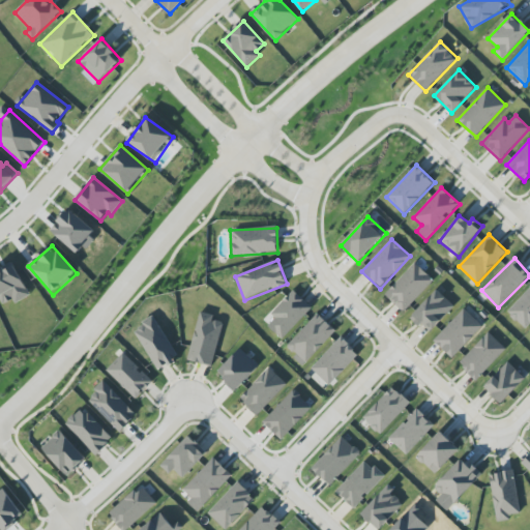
[(0,268),(0,300),(2,305),(12,299),(15,304),(30,296),(12,262),(0,268)]
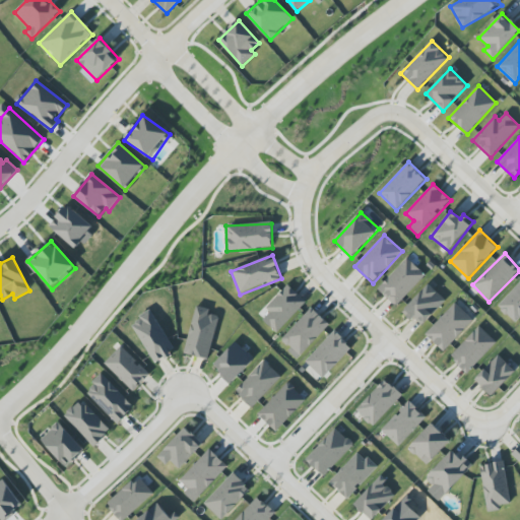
[(426,275),(407,258),(378,289),(396,307),(426,275)]
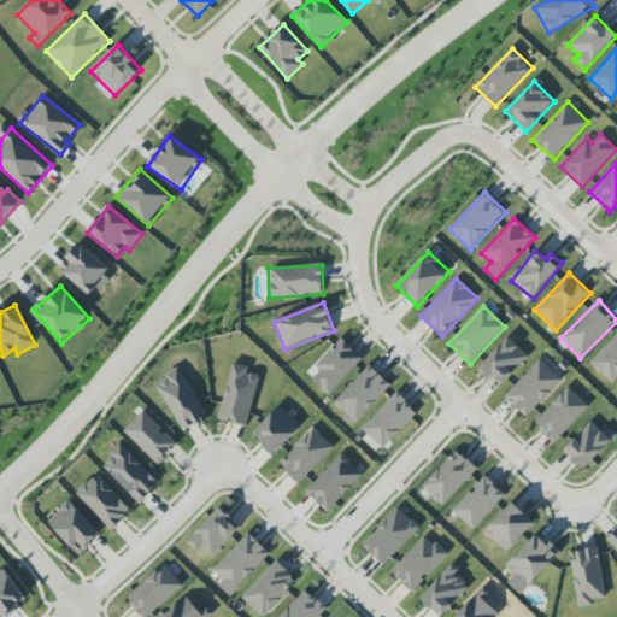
[(616,334),(591,363),(611,383),(616,377),(616,334)]
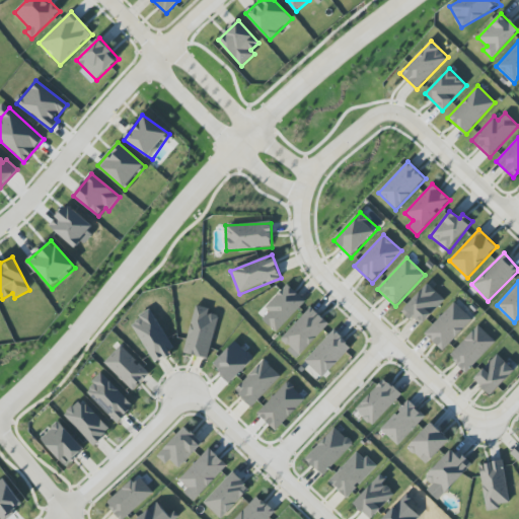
[(264,306),(270,312),(263,318),(275,332),(306,303),(288,284),(264,306)]
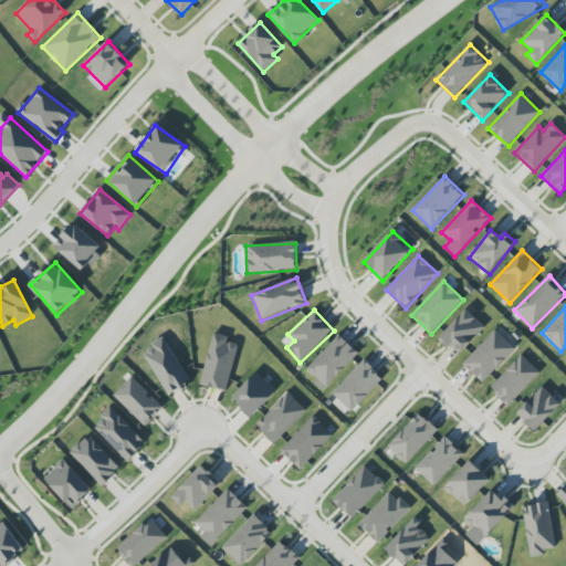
[(439,338),(458,356),(485,327),(467,310),(439,338)]
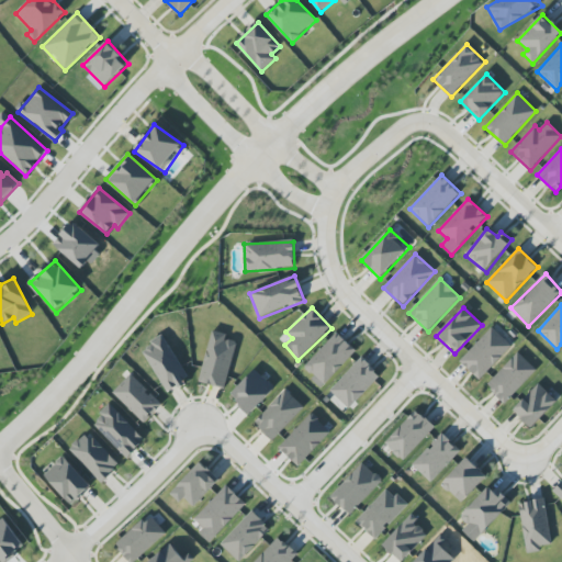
[(512,347),(492,327),(460,361),(480,380),(512,347)]
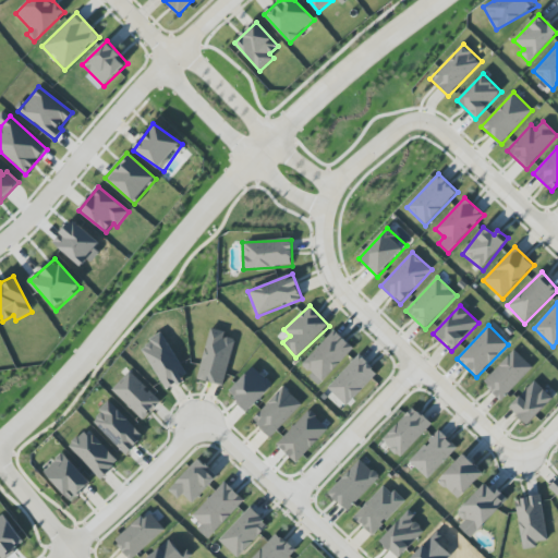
[(223,386),(234,340),(225,337),(226,331),(210,328),(198,379),(223,386)]
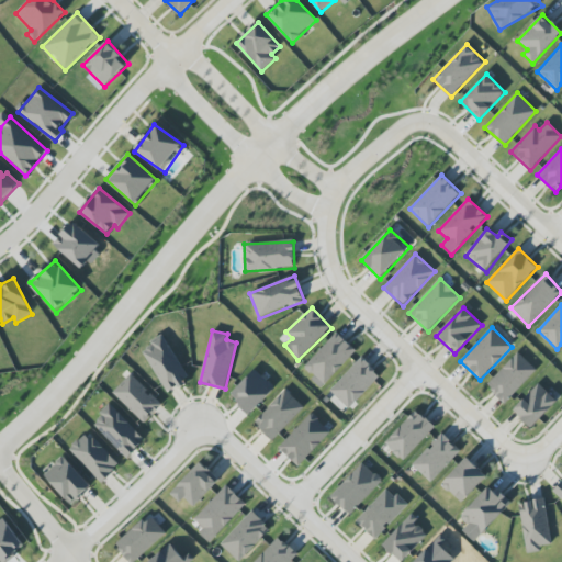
[(357,351),(337,333),(303,369),(323,388),(357,351)]
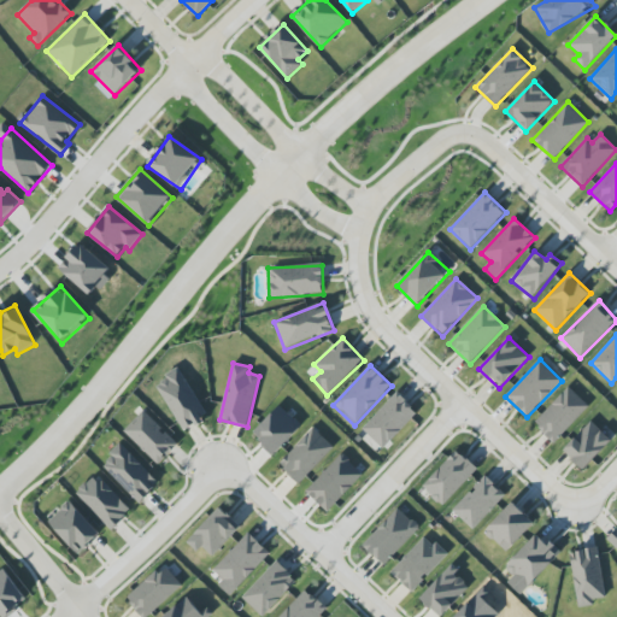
[(207,418),(181,369),(156,382),(182,432),(207,418)]
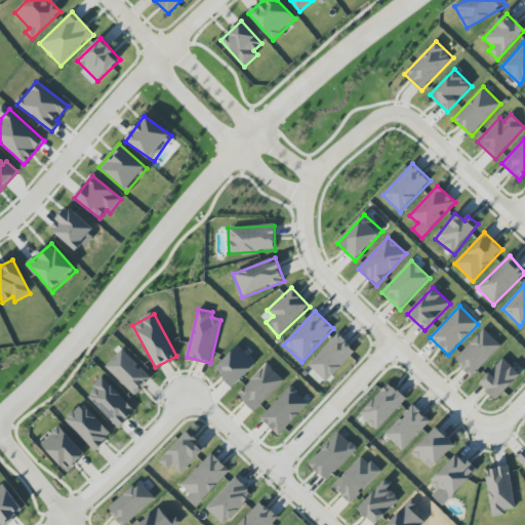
[(454,361),(473,377),(501,346),(483,329),(454,361)]
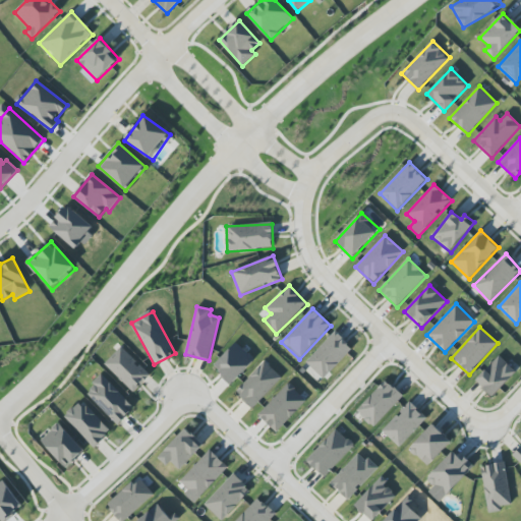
[(306,362),(324,379),(353,348),(335,331),(306,362)]
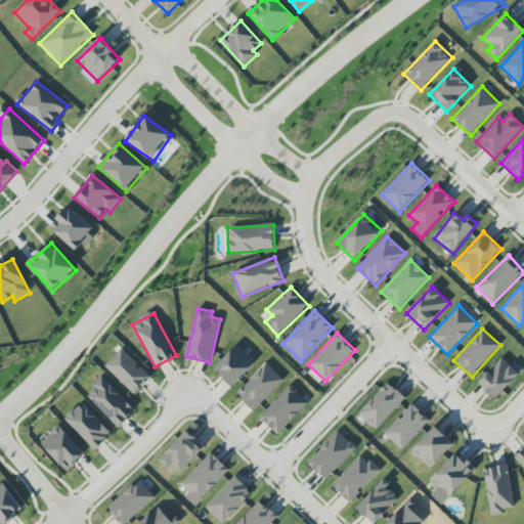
[(233,387),(256,361),(237,344),(215,369),(233,387)]
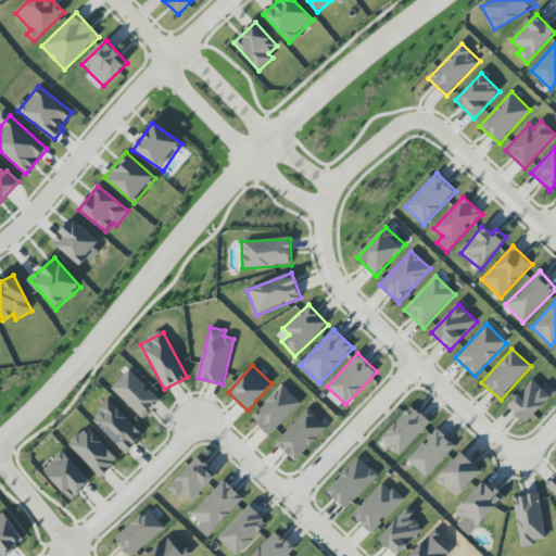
[(161,400),(128,370),(112,389),(143,418),(161,400)]
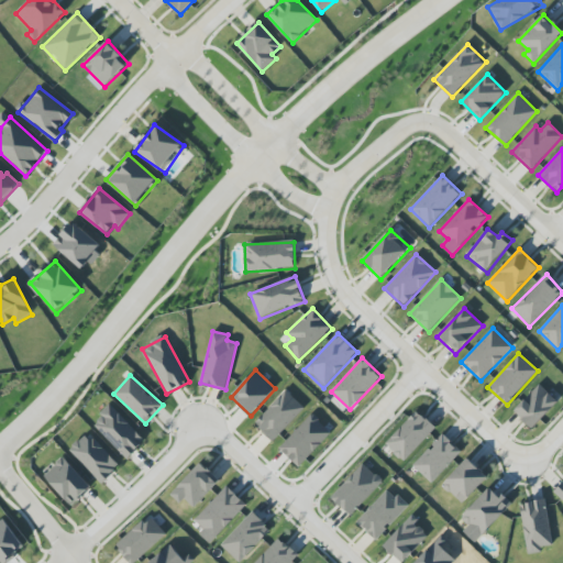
[(558,403),(540,384),(514,411),(532,429),(558,403)]
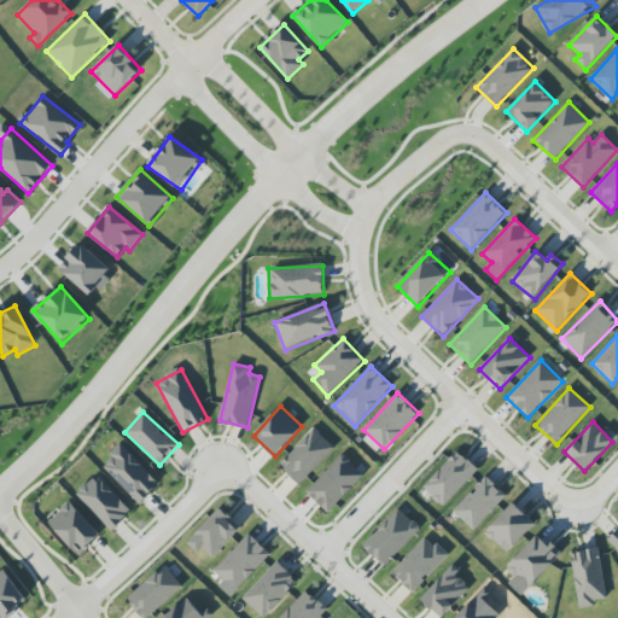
[(334,448),(314,429),(279,466),(301,485),(334,448)]
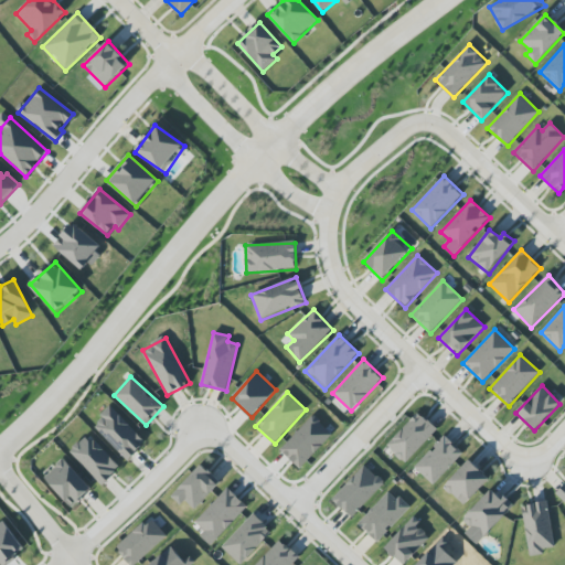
[(93,424),(127,460),(146,444),(112,407),(93,424)]
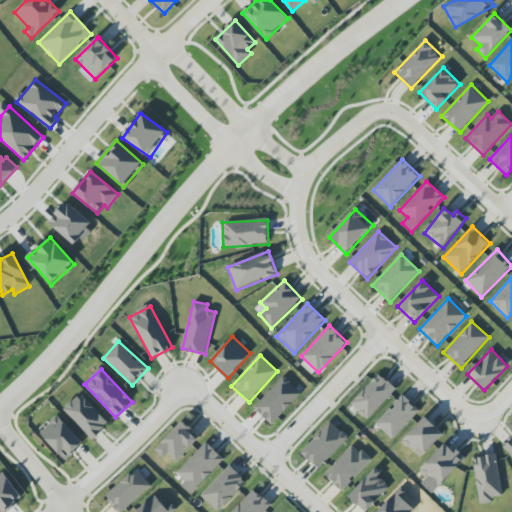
[(396,389),(379,373),(350,404),(367,420),(396,389)]
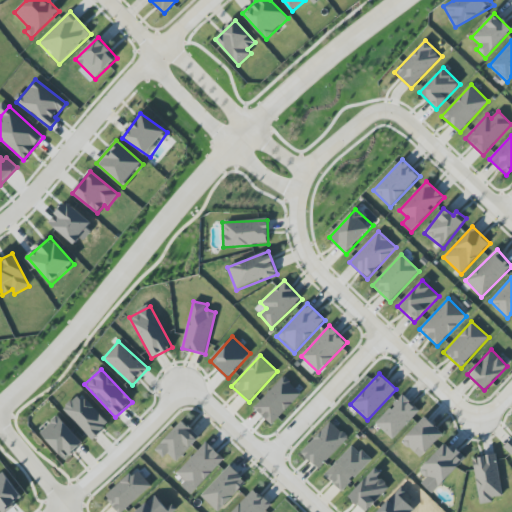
[(271,425),(302,396),(285,377),(254,406),(271,425)]
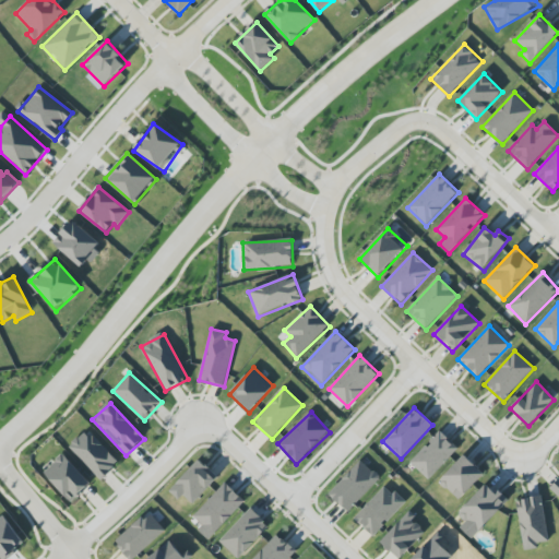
[(69,447),(100,480),(118,464),(86,430),(69,447)]
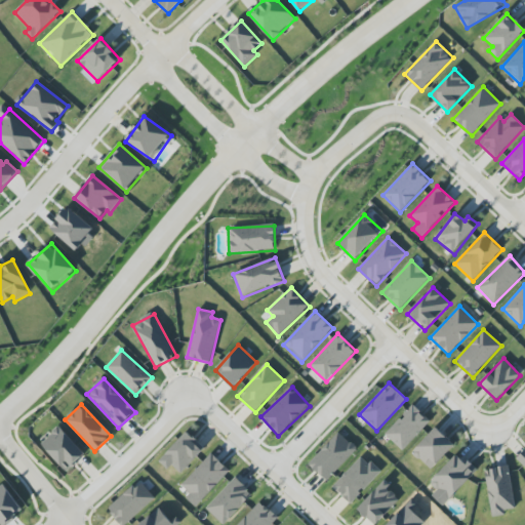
[(431,421),(412,404),(385,435),(403,451),(431,421)]
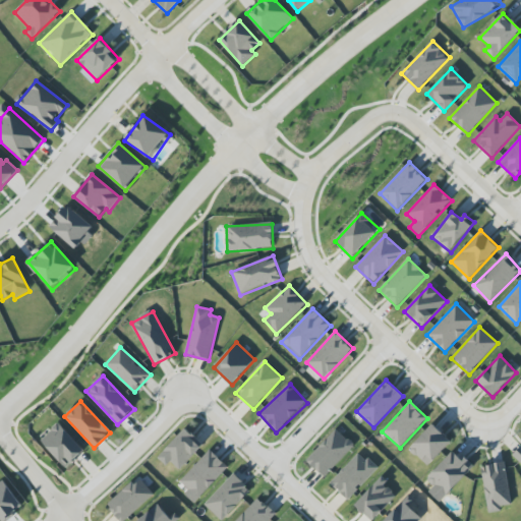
[(67,468),(85,452),(58,423),(41,441),(67,468)]
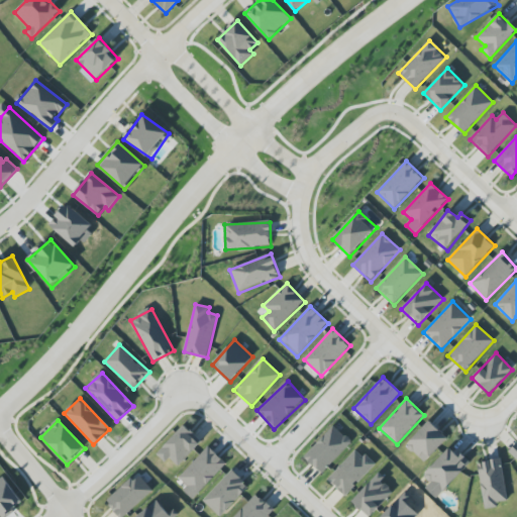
[(425,463),(448,438),(429,421),(406,445),(425,463)]
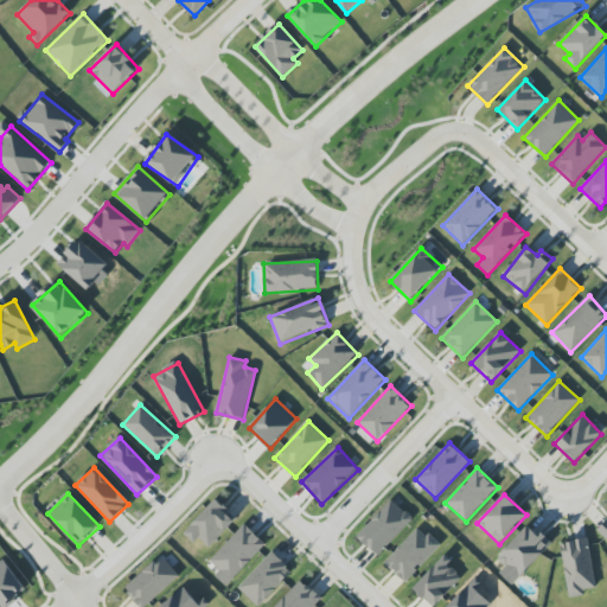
[(199,538),(210,548),(237,518),(216,499),(185,534),(195,543),(199,538)]
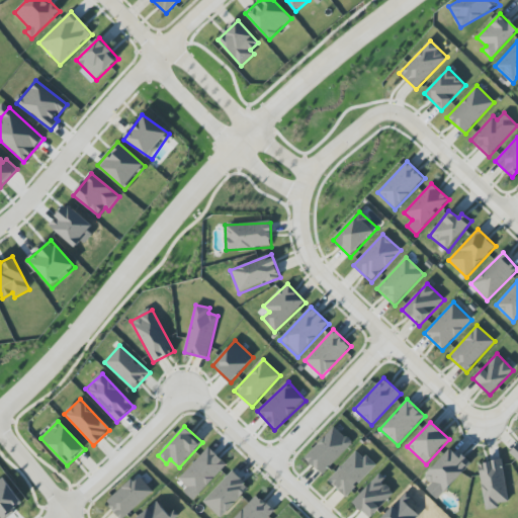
[(323,475),(352,443),(335,426),(305,457),(323,475)]
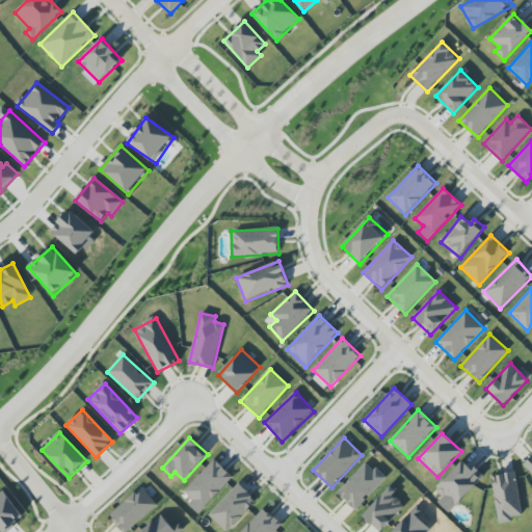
[(203,509),(233,477),(214,459),(184,491),(203,509)]
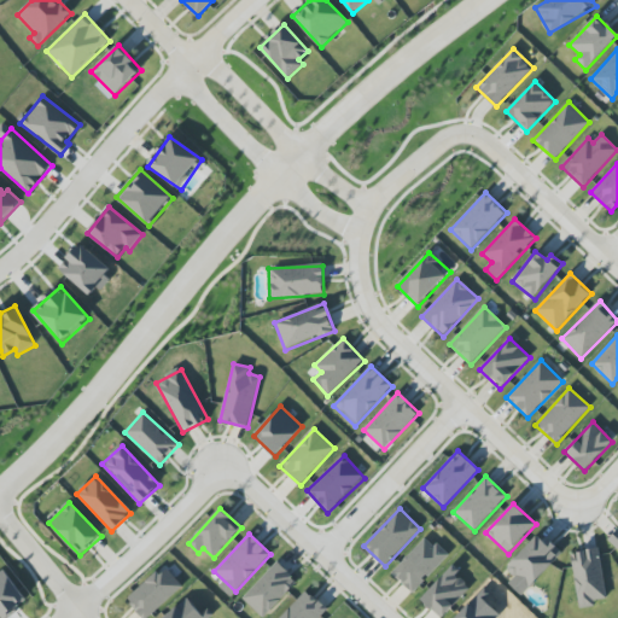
[(523,596),(561,554),(538,534),(506,569),(514,577),(508,583),(523,596)]
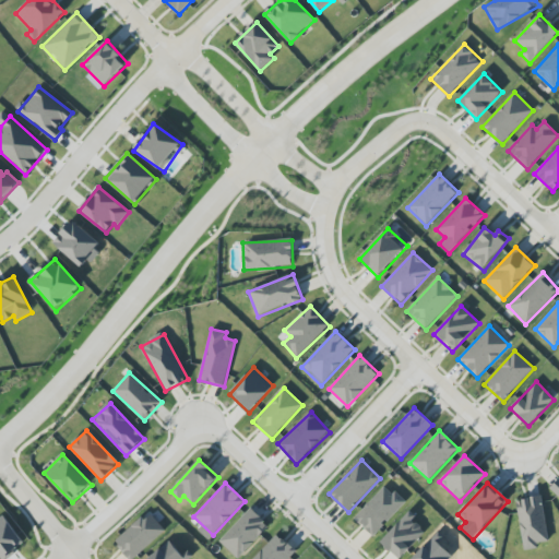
[(373,537),(405,503),(385,485),(354,519),(373,537)]
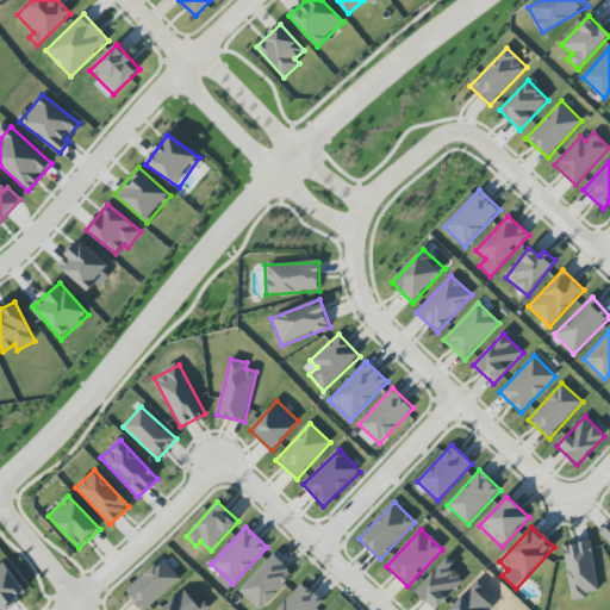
[(565,546),(571,601),(587,598),(586,592),(598,591),(592,542),(565,546)]
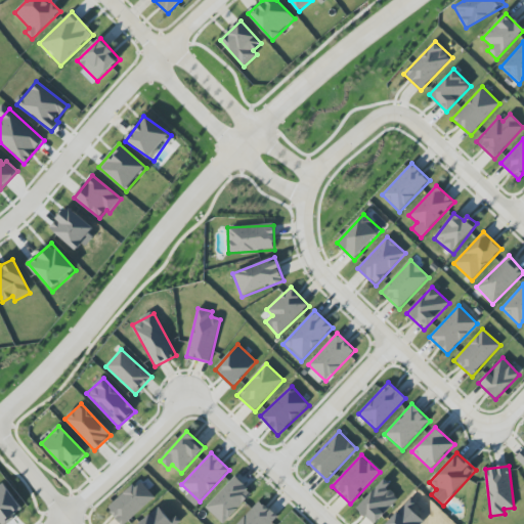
[(223,523),(253,493),(235,476),(206,508),(222,523),(223,523)]
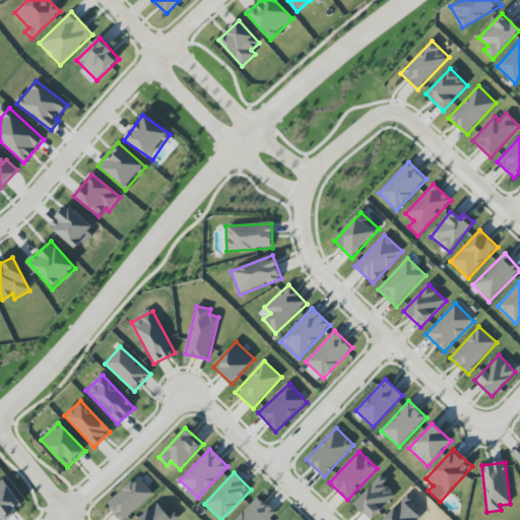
[(125,519),(153,494),(137,475),(107,505),(120,519),(125,519)]
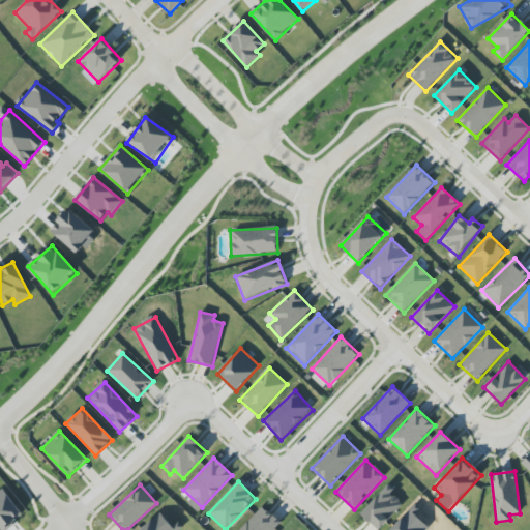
[(385,487),(361,516),(379,529),(380,529),(404,502),(385,487)]
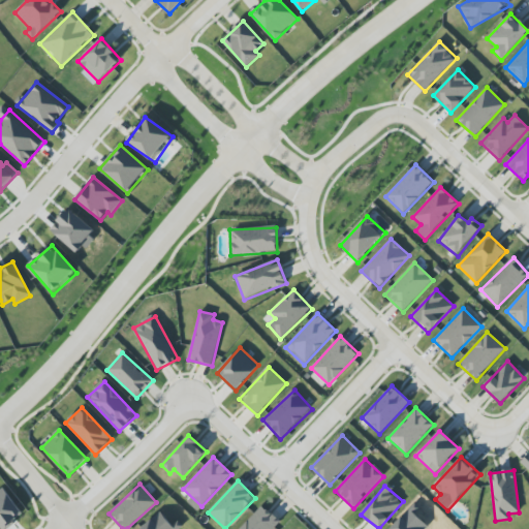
[(0,526),(1,528),(2,528),(23,515),(3,488),(0,489),(0,526)]
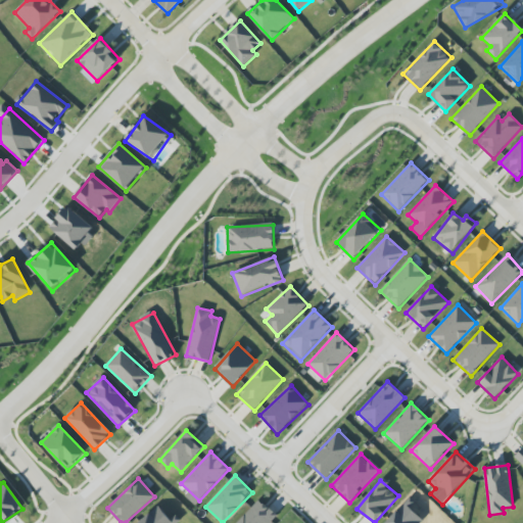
[(270,522),(277,516),(260,500),(238,522),(270,522)]
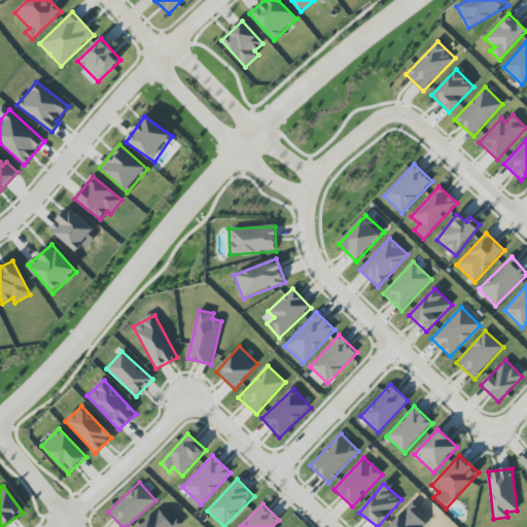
[(172,526),(163,512),(137,526),(172,526)]
